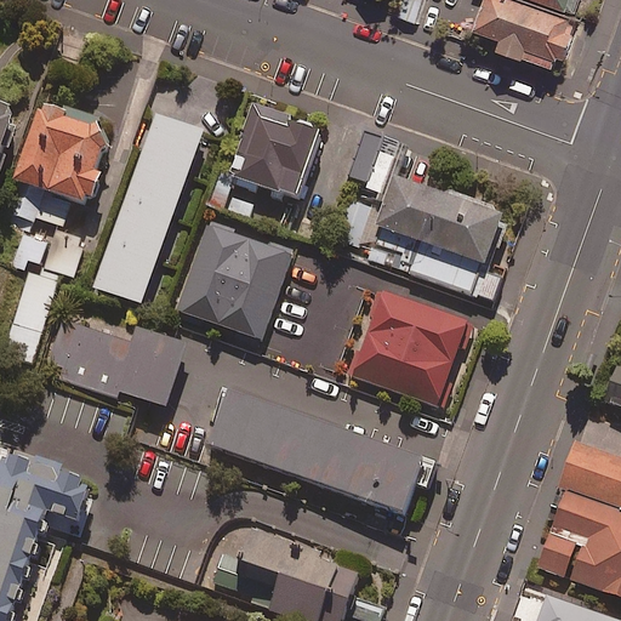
[(574,24),(507,0),(497,0),(484,38),(508,47),(503,58),(527,67),(530,56),(562,67),(564,60),(573,62),(581,39),(570,35),(574,24)]
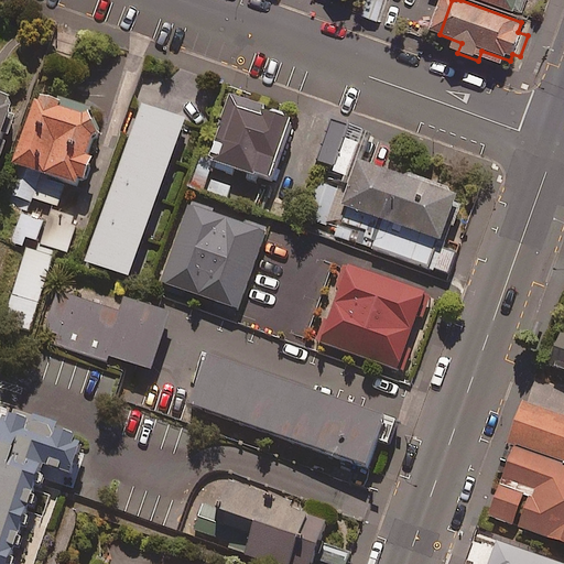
[(483,0),(522,14),(527,0),(483,0)]
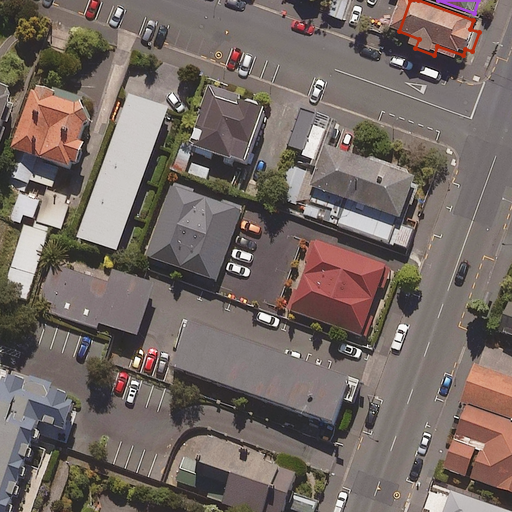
[(0,125),(12,89),(0,84),(0,125)]
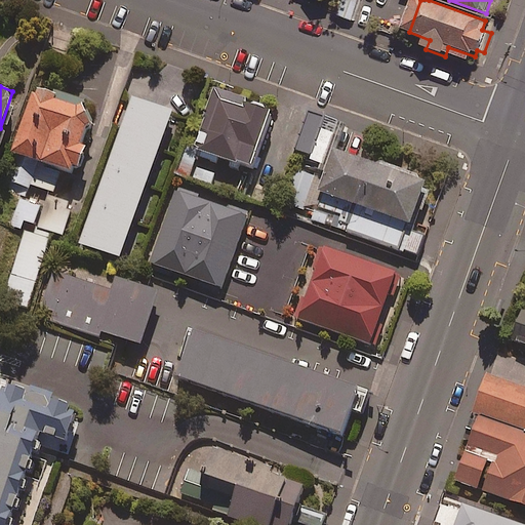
[(245,98),(214,88),(196,149),(253,167),(271,110),(243,102),(245,98)]
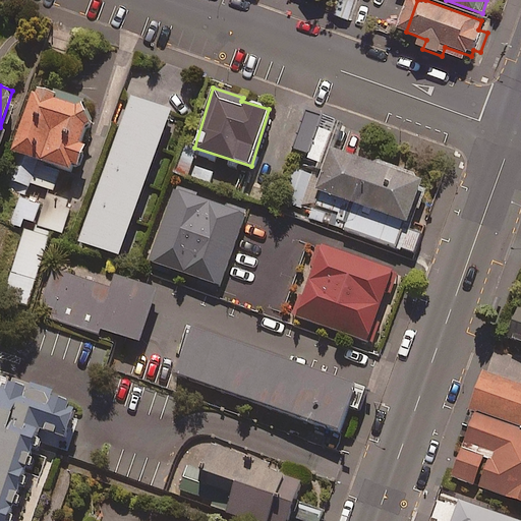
[(93,111),(34,90),(12,151),(18,153),(10,175),(53,191),(61,168),(75,173),(85,145),(81,142),(93,111)]
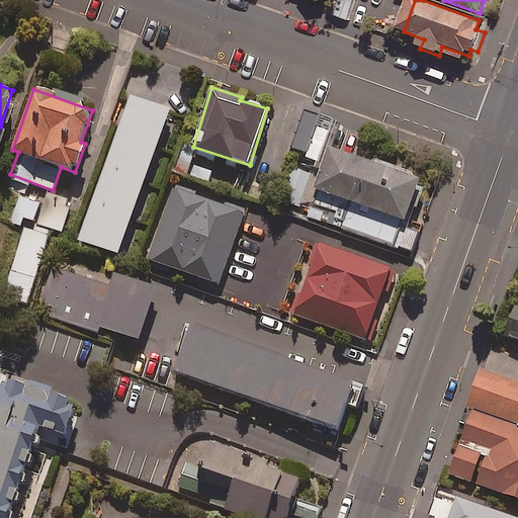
[(170,109),(132,95),(79,240),(118,254),(170,109)]
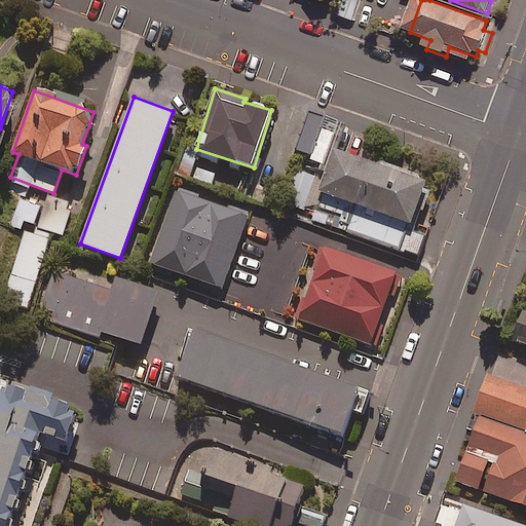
[(426,182),(335,149),(344,122),(307,109),(291,155),(322,165),(318,175),(297,166),(284,204),(311,215),(309,221),(421,261),(430,235),(410,228),(426,182)]
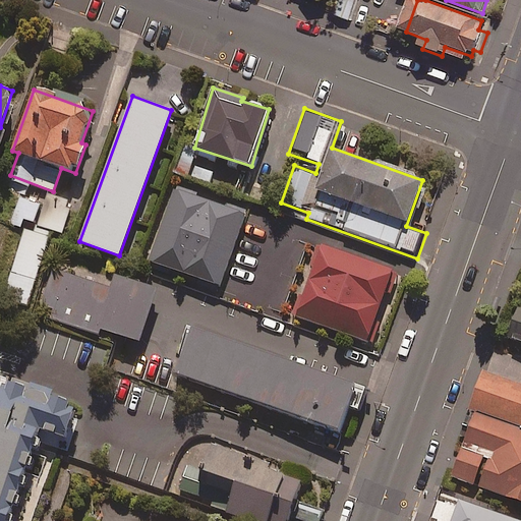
[(195,154),(185,150),(176,172),(186,176),(195,154)]
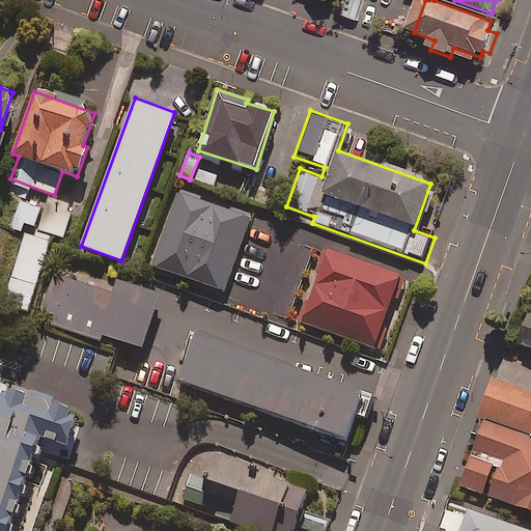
[(251,216),(178,190),(152,264),(225,290),(251,216)]
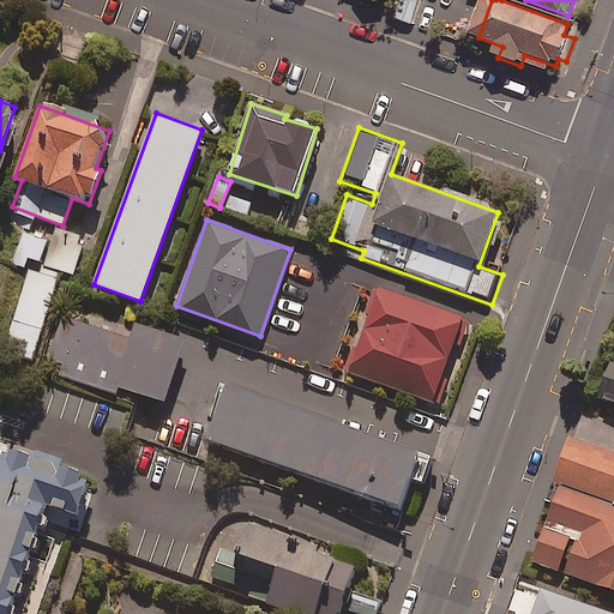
[(49,240),(24,232),(13,265),(25,269),(29,258),(41,262),(49,240)]
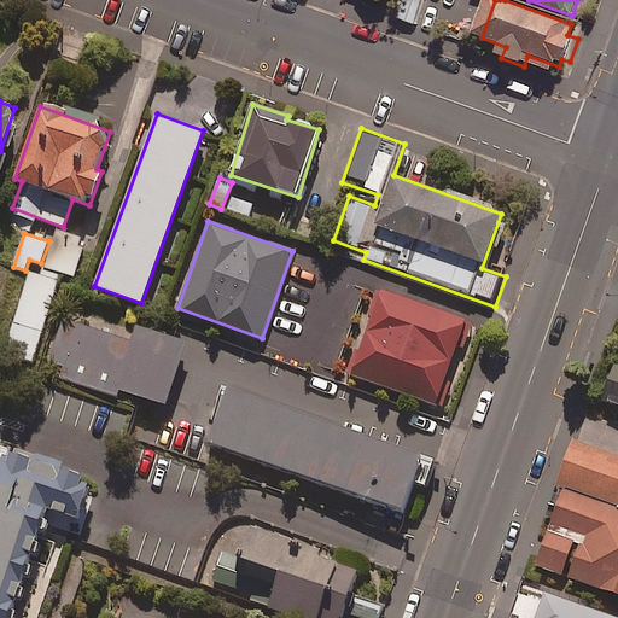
[(54,237),(45,268),(75,278),(85,246),(54,237)]
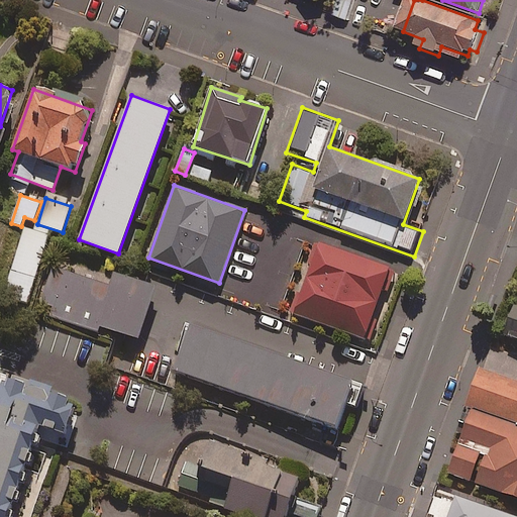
[(28,304),(50,231),(34,227),(33,230),(24,227),(3,297),(28,304)]
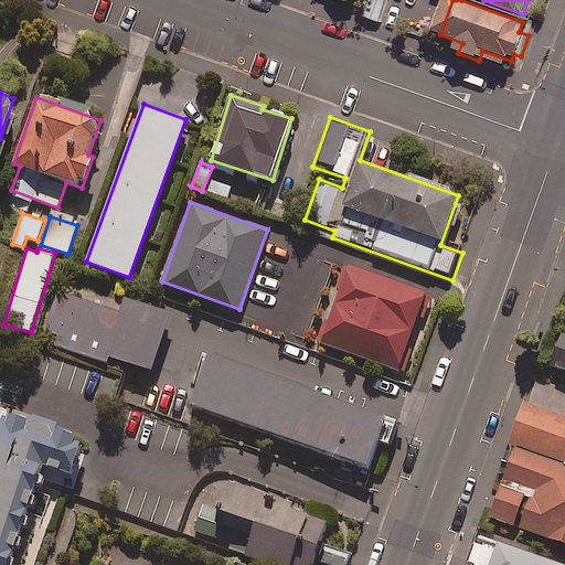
[(426,292),(348,264),(320,342),(398,371),(426,292)]
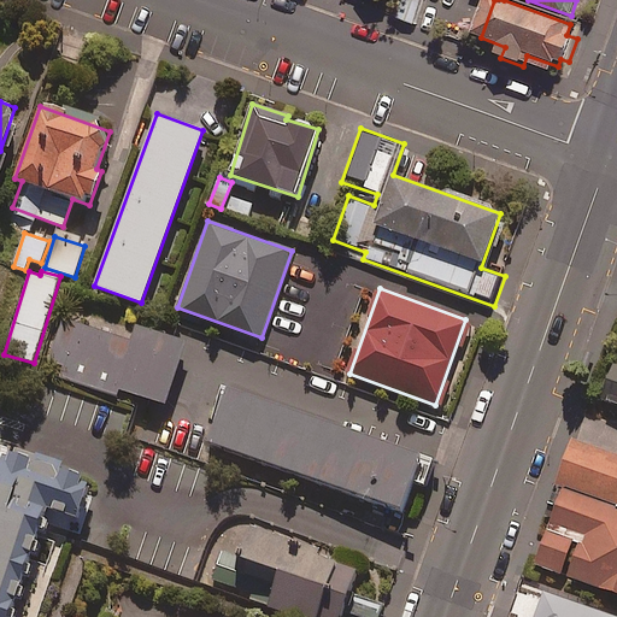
[(134,340),(64,317),(46,372),(117,395),(119,388),(166,404),(187,342),(137,327),(134,340)]
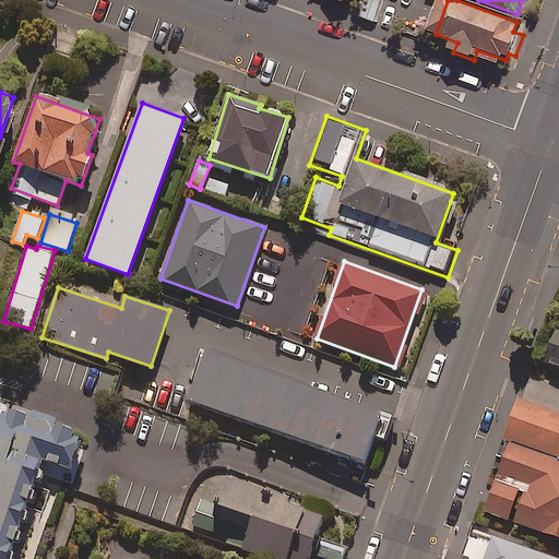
[(390,420),(209,354),(191,403),(372,468),(390,420)]
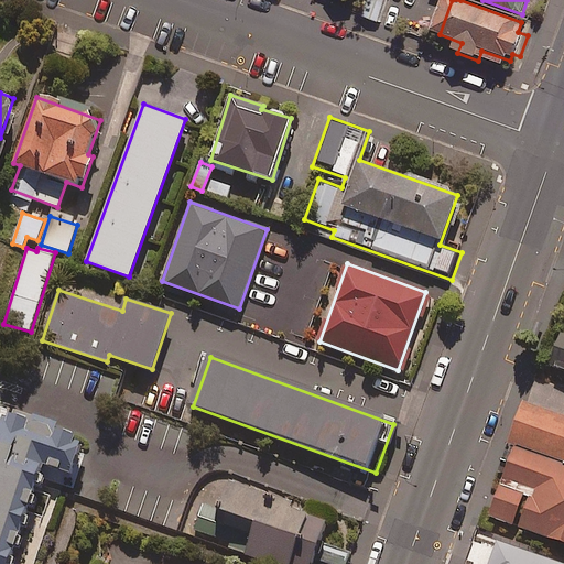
[(563,409),(540,400),(524,441),(563,455),(563,409)]
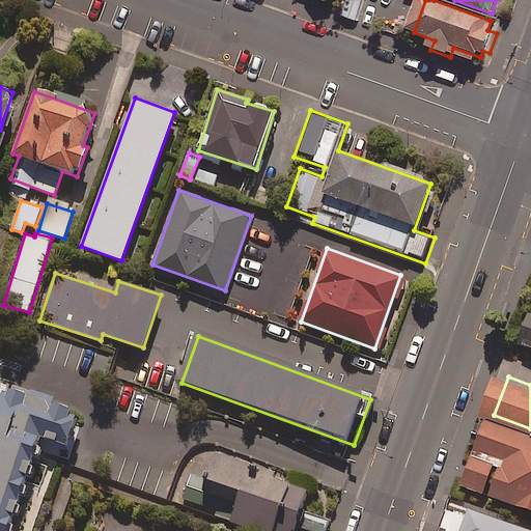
[(80,413),(2,386),(0,392),(0,530),(7,530),(42,437),(68,446),(80,413)]
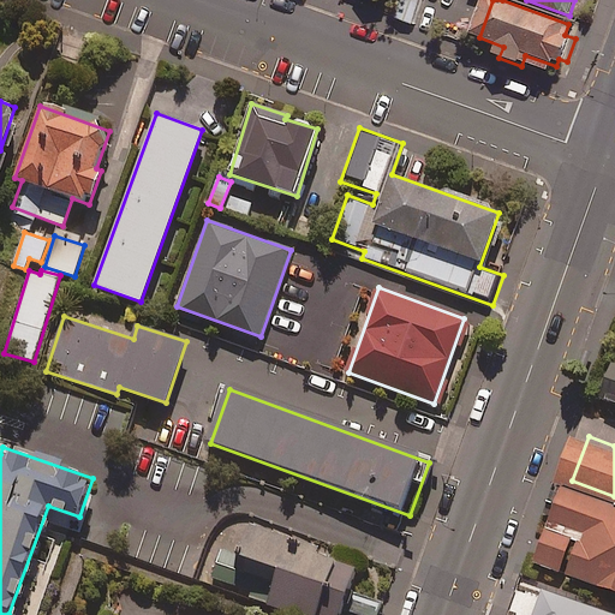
[(614,496),(572,481),(543,559),(614,585),(614,496)]
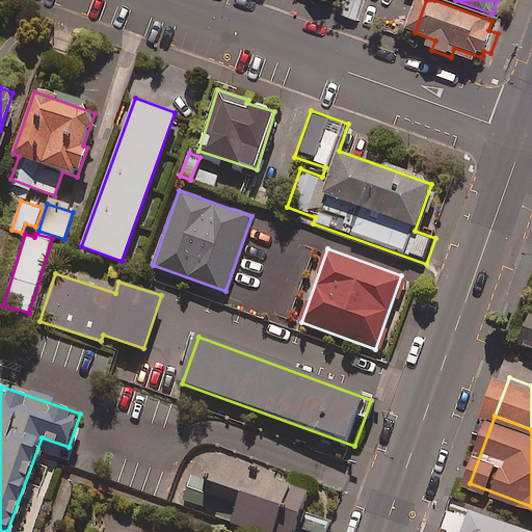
[(275,480),(221,461),(213,484),(192,477),(184,503),(216,514),(214,521),(247,531),(297,531),(309,501),(273,488),(275,480)]
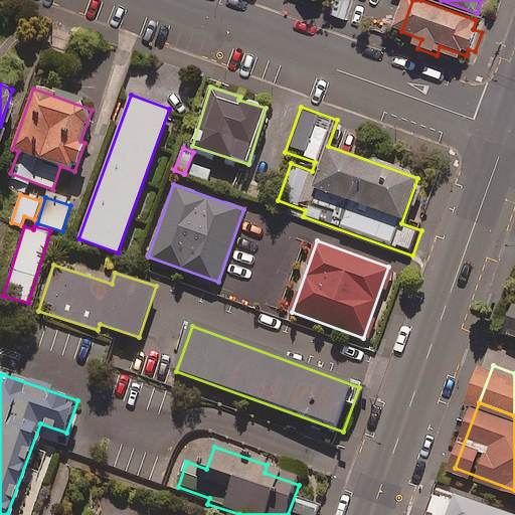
[(38,514),(62,452),(48,448),(23,514),(38,514)]
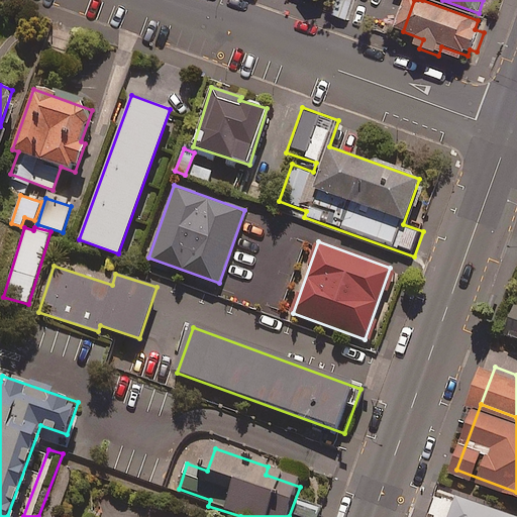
[(516,516),(456,496),(448,516),(516,516)]
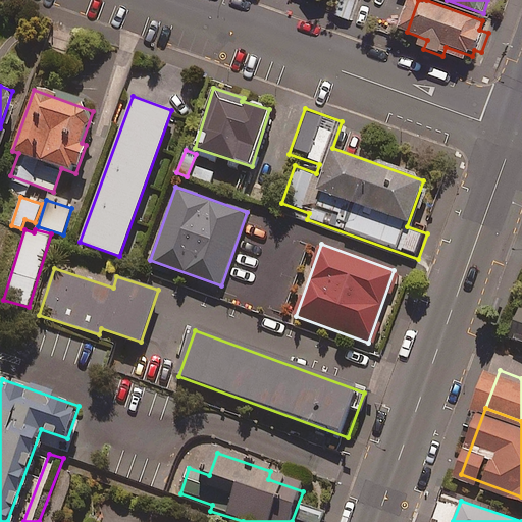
[(320,521),(323,512),(307,506),(301,521),(320,521)]
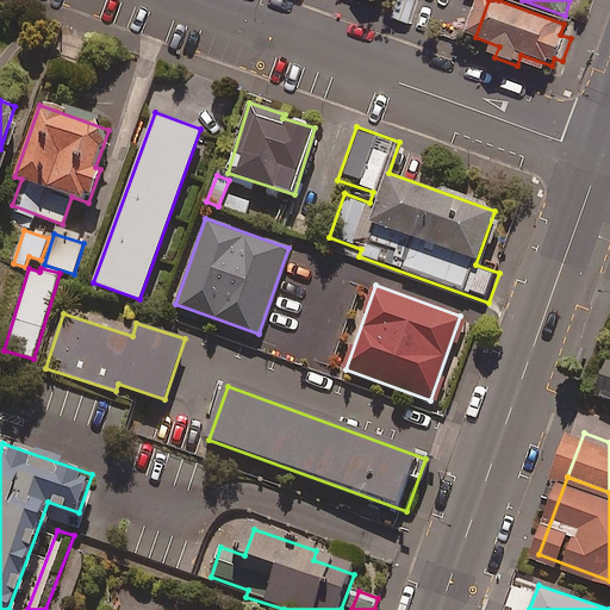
All buildings are outlined.
